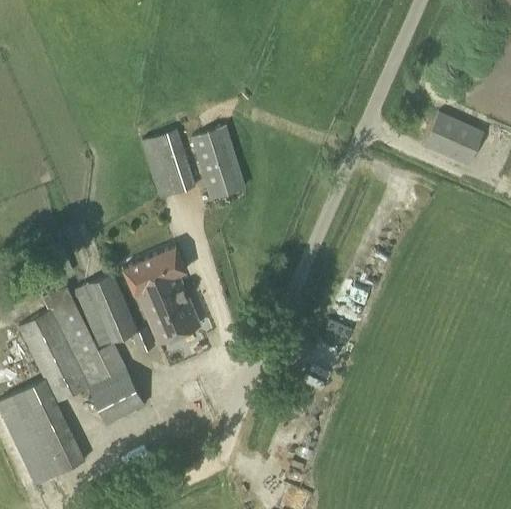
[(468,166),(482,133),(438,113),(424,146),(468,166)]
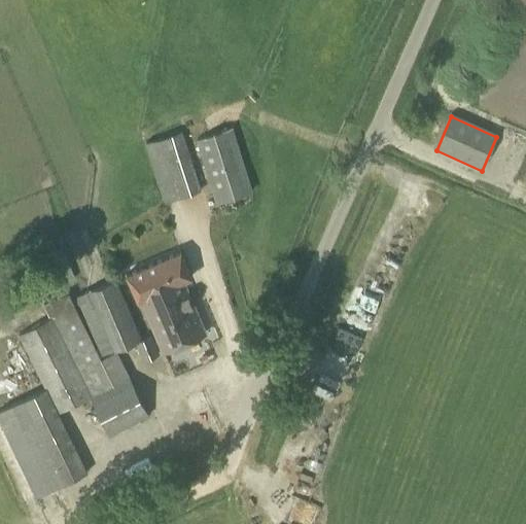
[(217,205),(252,194),(232,131),(197,142),(217,205)]
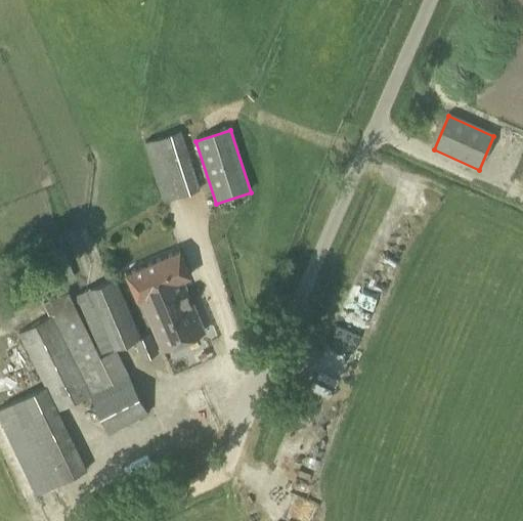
[(164,204),(200,192),(180,133),(145,144),(164,204)]
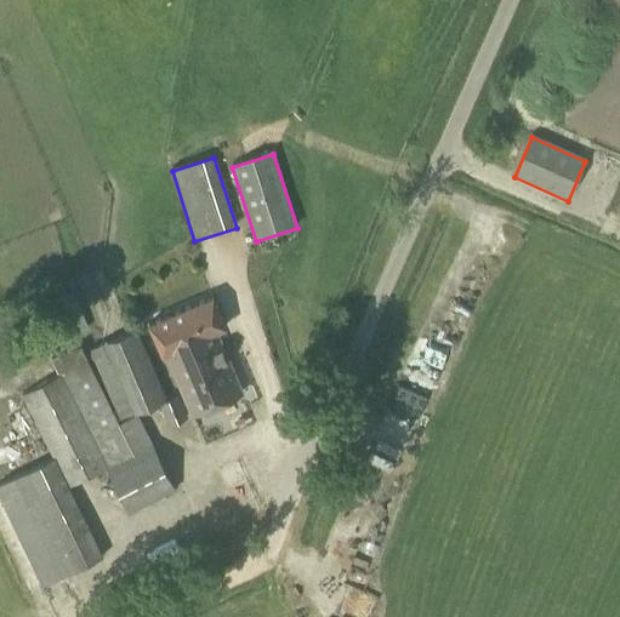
[(51,361),(60,377),(23,396),(68,489),(107,469),(130,516),(175,493),(137,416),(136,417),(136,415),(159,405),(169,427),(187,420),(185,413),(188,411),(192,418),(243,395),(216,333),(226,330),(212,300),(148,326),(161,356),(165,355),(186,404),(181,405),(177,398),(166,403),(136,332),(106,344),(90,352),(115,412),(113,413),(81,347),(51,361)]
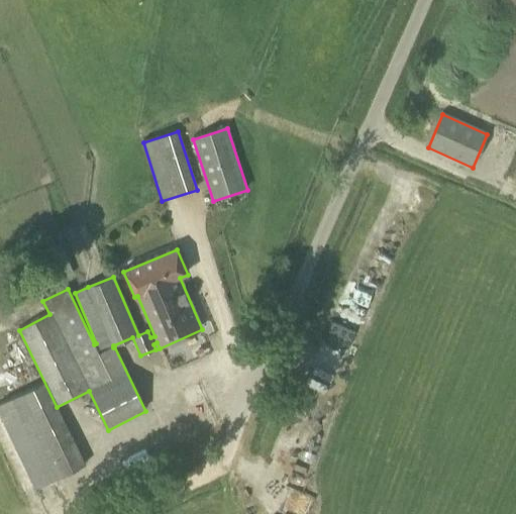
[(0,417),(34,489),(61,477),(85,466),(44,384),(0,405),(0,417)]
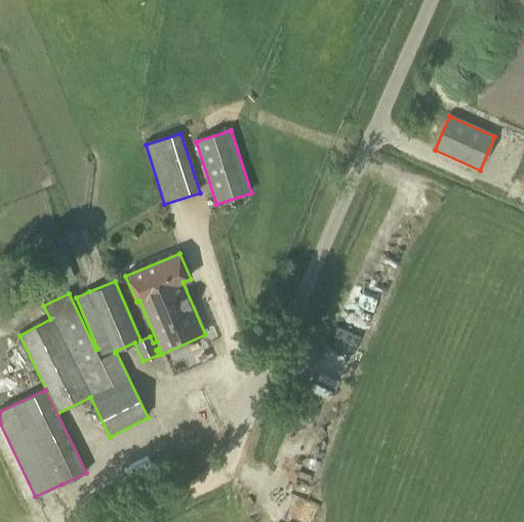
[(304,504),(294,521),(314,521),(319,512),(304,504)]
